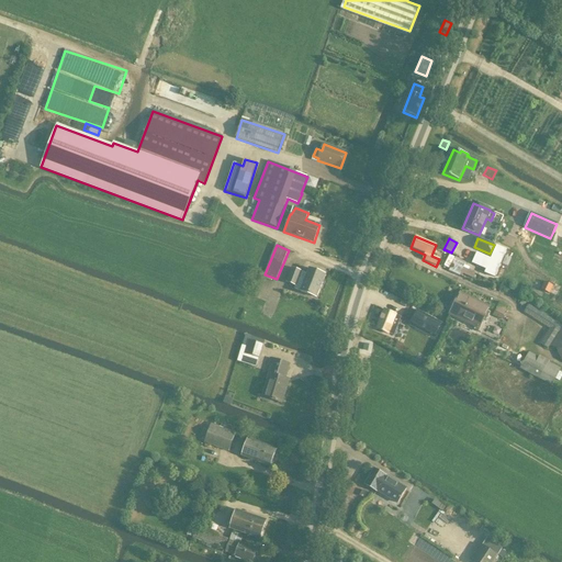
[(433,254),(439,258),(444,250),(437,246),(433,254)]
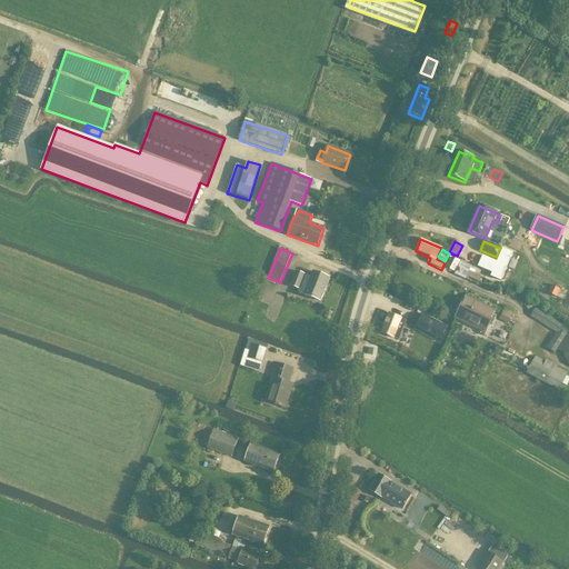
[(512,255),(502,251),(497,265),(482,258),(478,268),(492,275),(491,278),(501,282),(512,255)]
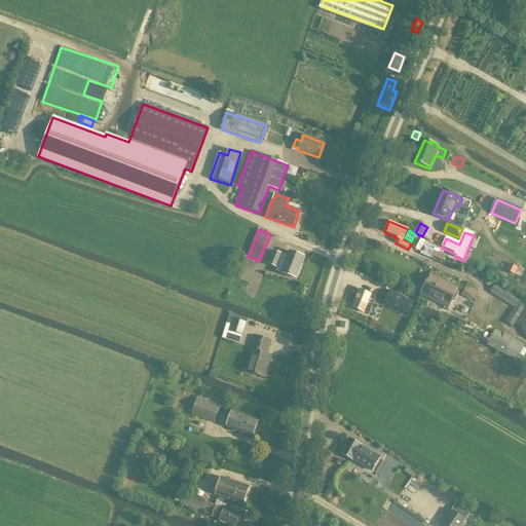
[(444,257),(423,247),(420,255),(429,259),(431,256),(442,261),(444,257)]
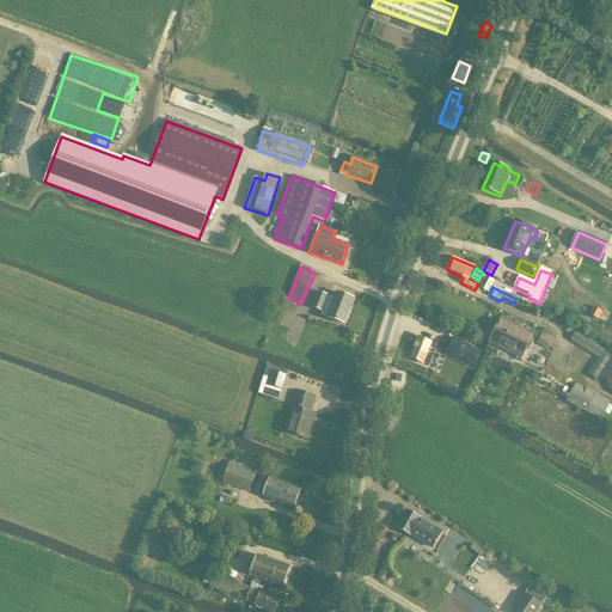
[(322,311),(329,295),(318,292),(312,307),(322,311)]
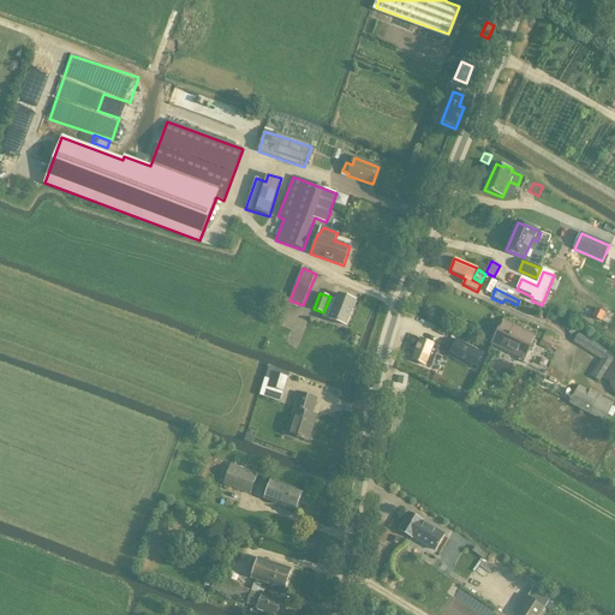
[(324,312),(322,316),(328,318),(346,326),(356,300),(339,293),(336,299),(330,297),(324,312)]
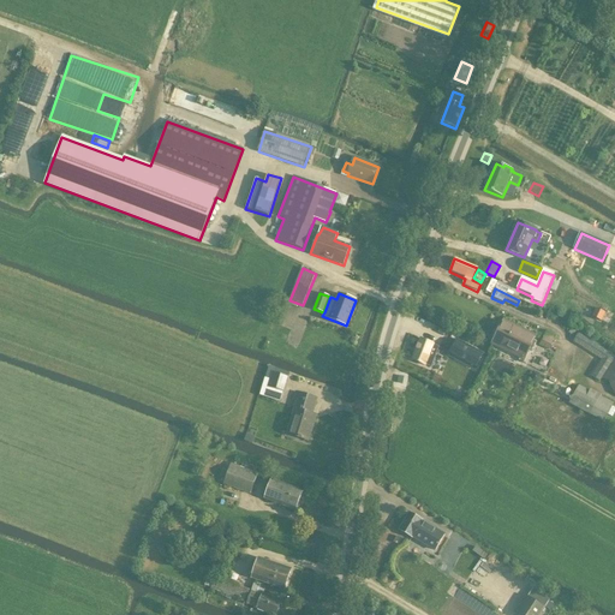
[(503,323),(494,342),(521,356),(518,362),(521,363),(535,339),(503,323)]
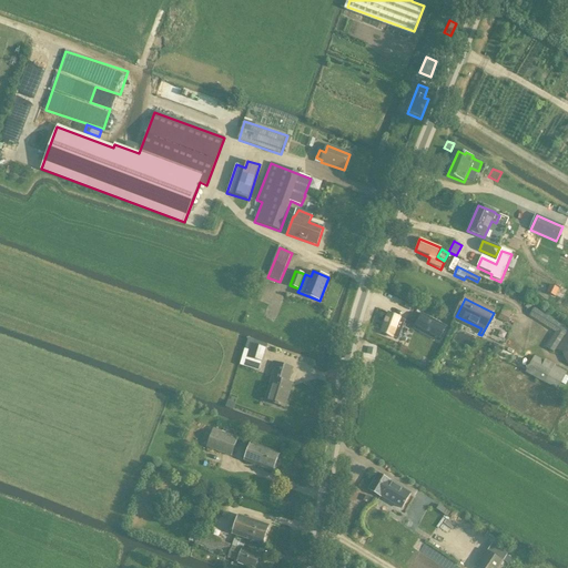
[(503,305),(498,314),(508,318),(513,310),(503,305)]
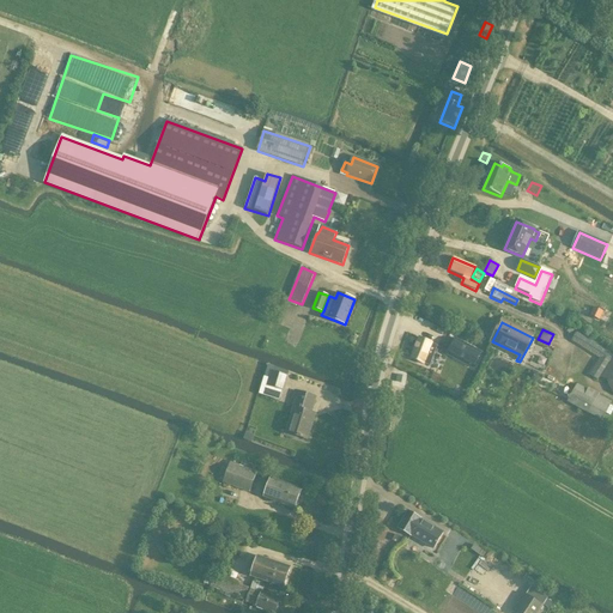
[(612,358),(612,359),(608,363),(612,356),(612,354),(577,333),(571,341),(600,359),(589,376),(598,381),(600,378),(607,380),(607,382),(612,394),(612,393),(612,358)]
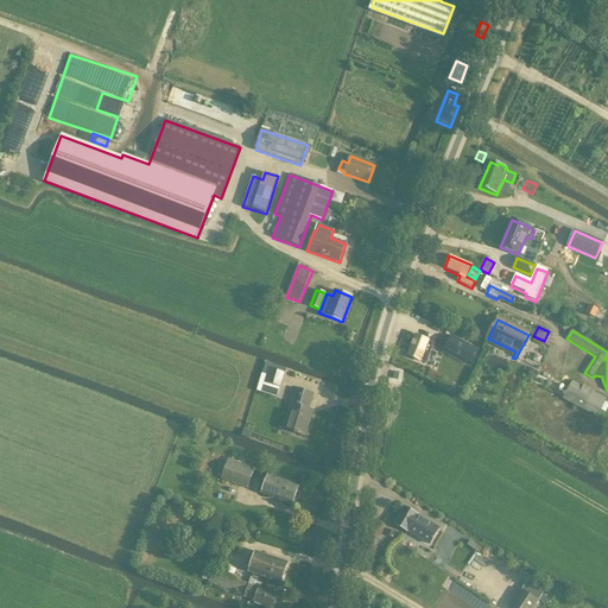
[(417,335),(407,356),(425,363),(434,343),(417,335)]
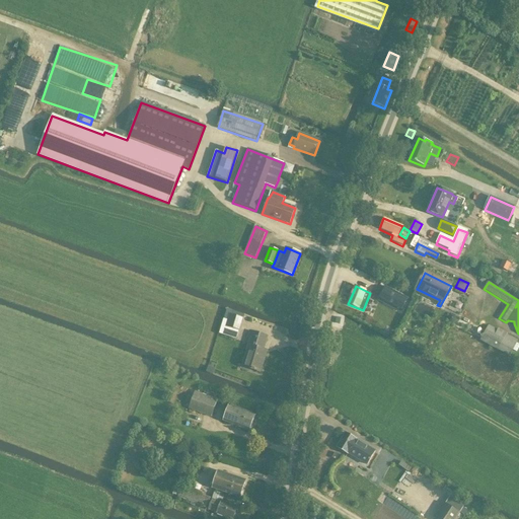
[(386,288),(379,300),(400,311),(408,299),(386,288)]
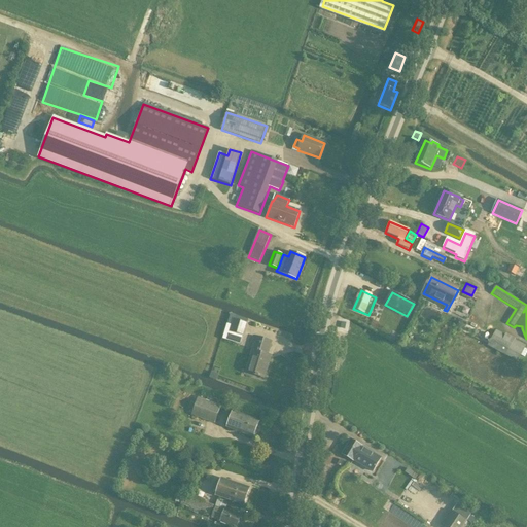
[(243,336),(247,323),(234,319),(231,331),(243,336)]
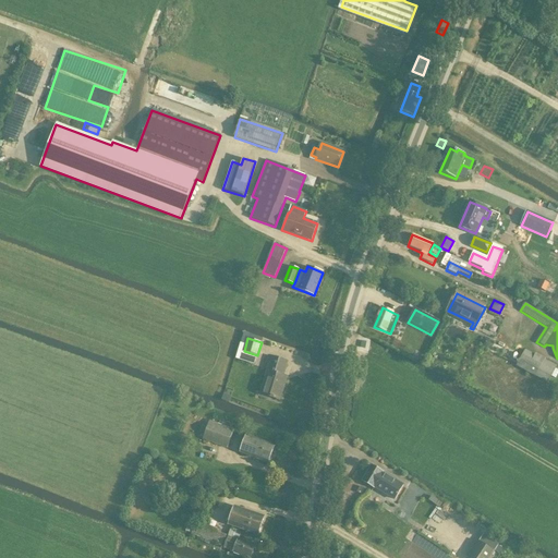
[(488,348),(490,344),(488,340),(485,339),(482,340),(480,343),(482,347),(485,349),(488,348)]
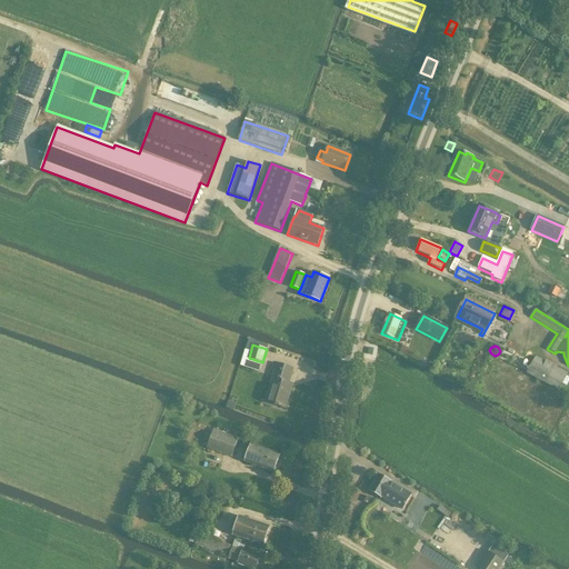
[(527,373),(547,383),(559,390),(568,373),(555,367),(556,365),(546,360),(545,362),(536,357),(532,362),(527,373)]
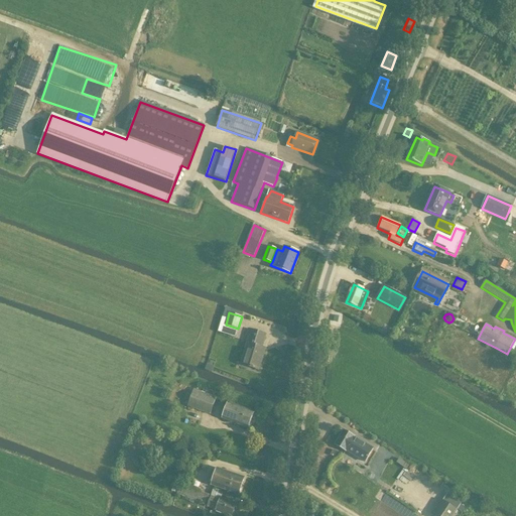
[(249,338),(241,364),(258,369),(264,349),(261,348),(265,335),(249,330),(247,337),(249,338)]
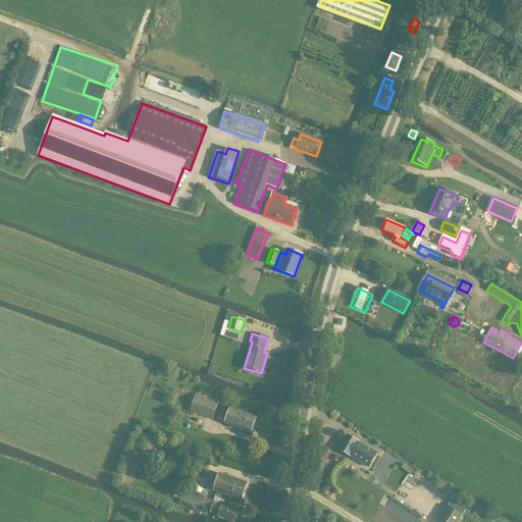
[(212,419),(219,402),(196,394),(190,411),(212,419)]
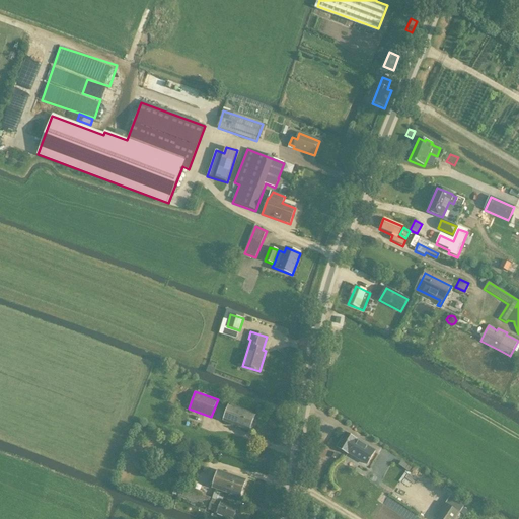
[(249,431),(255,415),(229,404),(223,421),(249,431)]
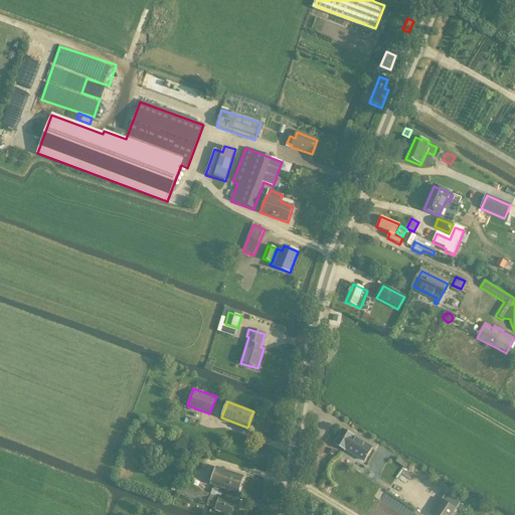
[(342,431),(334,444),(345,451),(346,450),(364,462),(372,449),(353,437),(354,437),(342,431)]
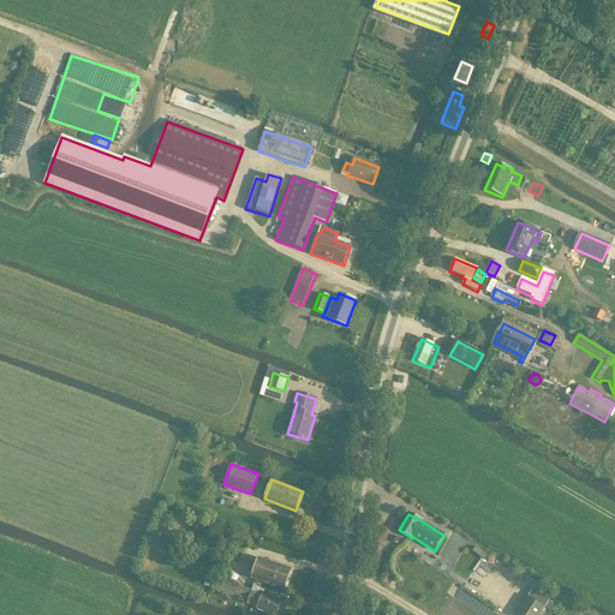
[(285,590),(292,569),(258,557),(251,579),(285,590)]
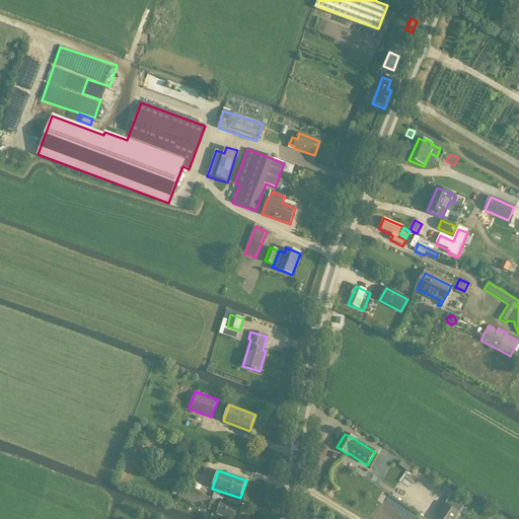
[(212,499),(208,509),(218,513),(233,518),(237,508),(222,503),(224,496),(215,493),(212,499)]
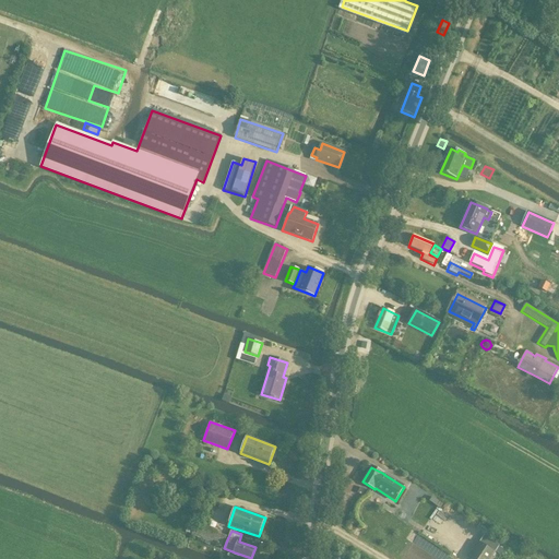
[(468,558),(490,558),(495,552),(479,543),(468,558)]
